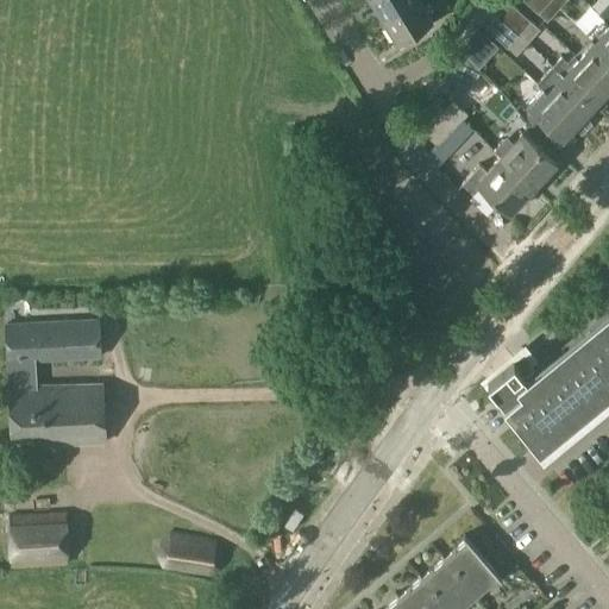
[(368,0),(380,18),(409,0),(368,0)]
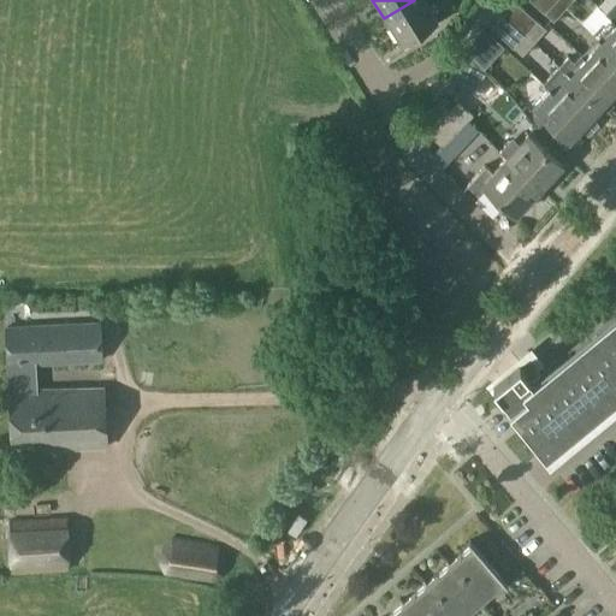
[(424,0),(414,0),(384,18),(401,47),(420,35),(419,31),(437,19),(424,0)]
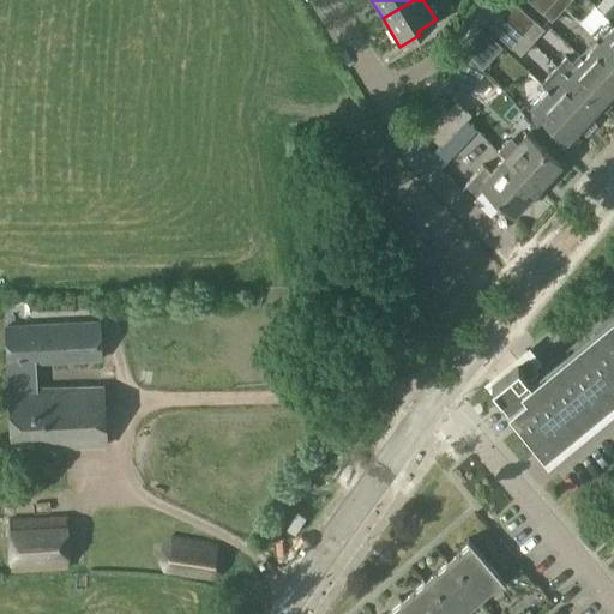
[(519,31),(531,17),(515,0),(501,14),(519,31)]
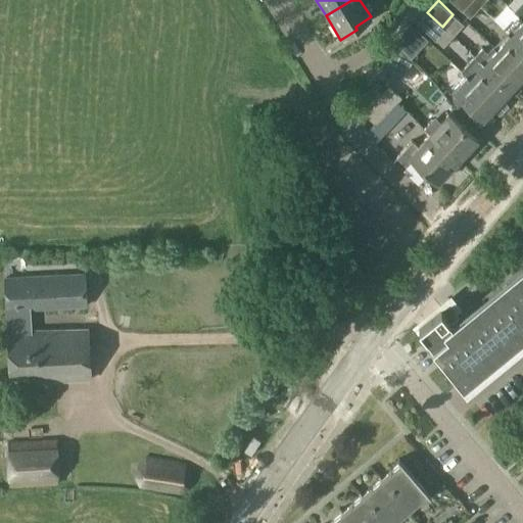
[(470,17),(480,6),(473,0),(466,0),(460,7),(470,17)]
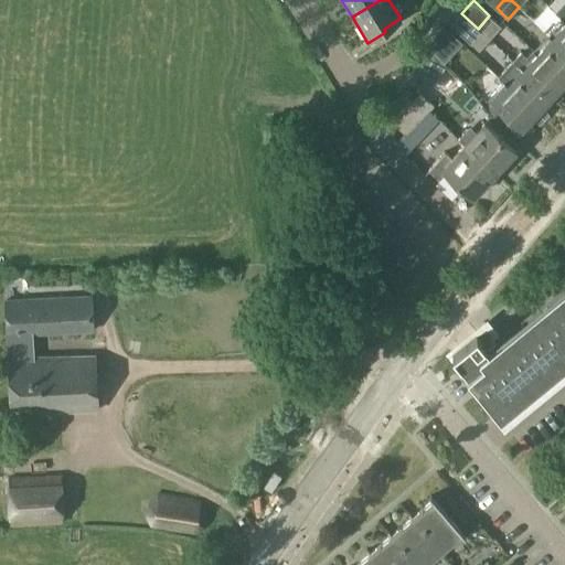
[(467,40),(478,29),(461,13),(451,24),(467,40)]
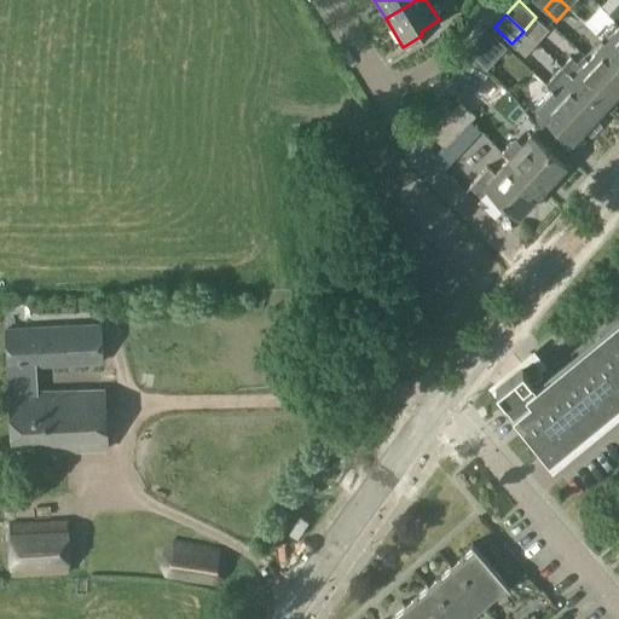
[(536,42),(542,47),(550,38),(544,33),(549,28),(536,17),(524,32),(536,42)]
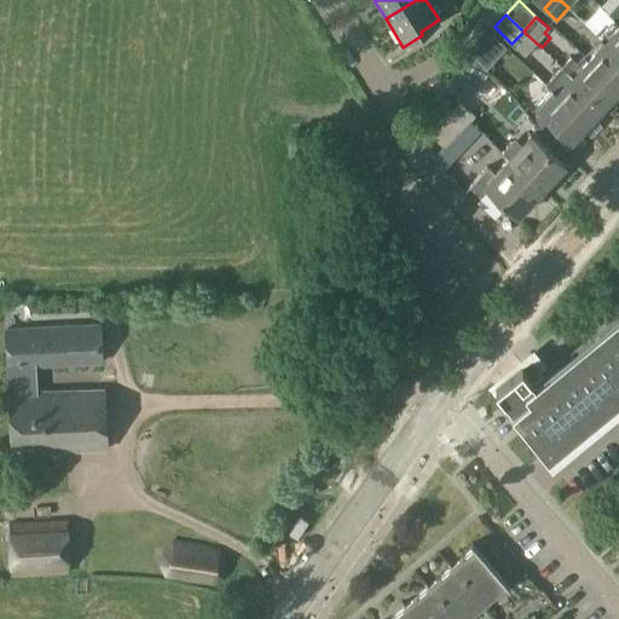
[(618,22),(617,21),(611,27),(606,22),(596,33),(600,38),(600,36),(618,53),(618,22)]
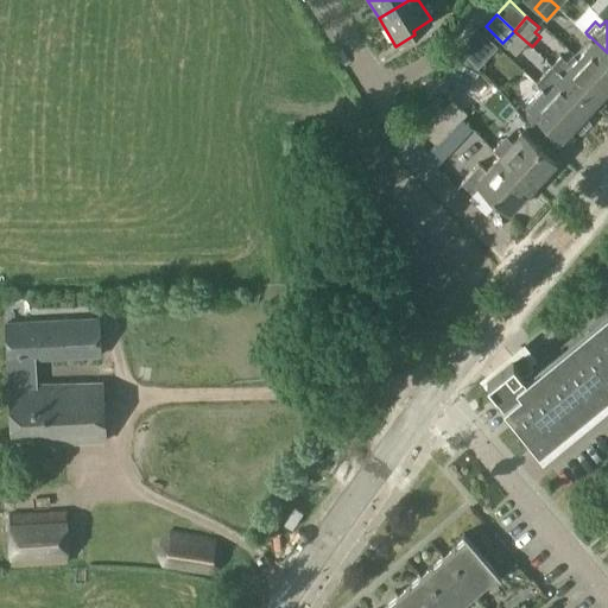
[(502,43),(515,54),(526,42),(514,31),(502,43)]
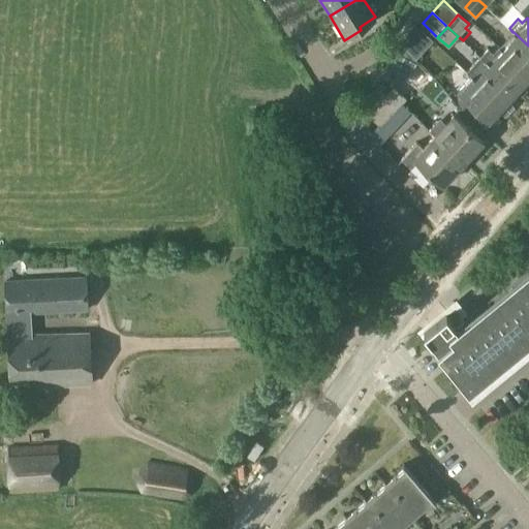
[(528,45),(512,31),(512,32),(499,45),(528,72),(528,45)]
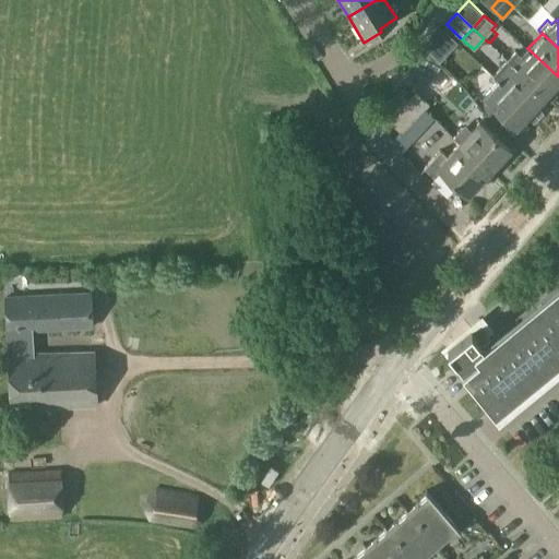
[(440,63),(449,54),(431,35),(425,47),(440,63)]
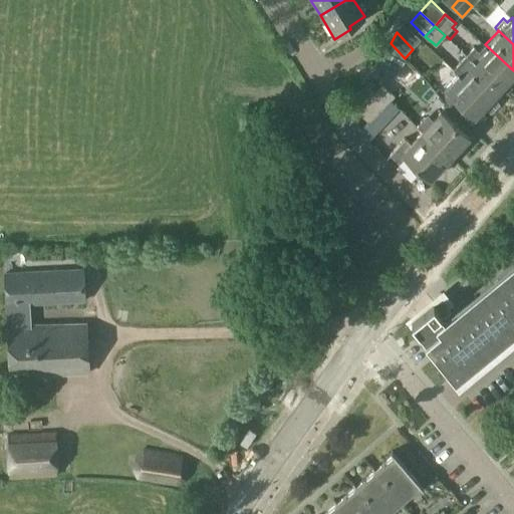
[(407,59),(405,58),(391,43),(383,57),(382,57),(376,70),(388,80),(407,59)]
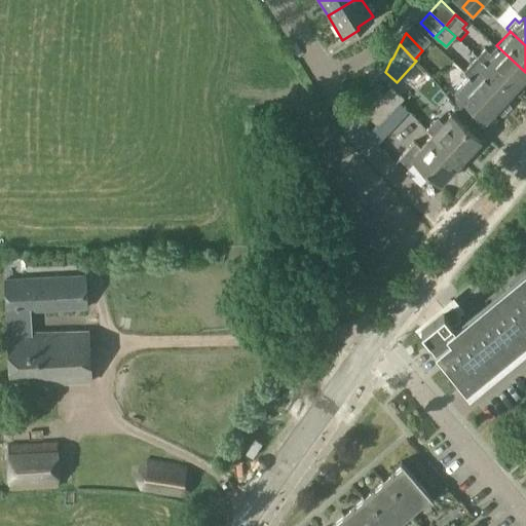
[(525,82),(525,72),(496,45),(490,52),(485,48),(478,57),(514,89),(523,79),(525,82)]
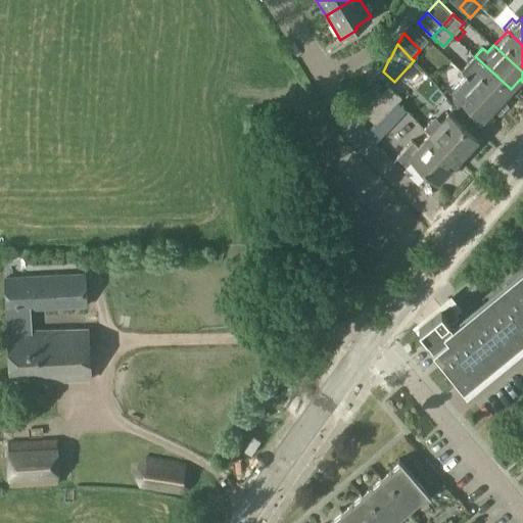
[(502,98),(511,89),(475,56),(462,69),(467,75),(466,76),(504,109),(509,104),(502,98)]
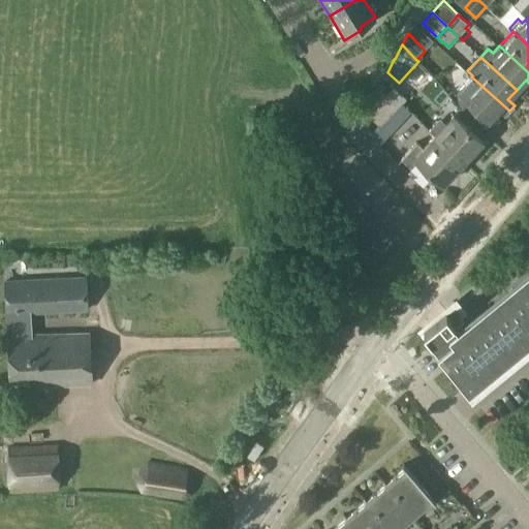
[(505,116),(509,111),(471,76),(459,90),(461,93),(460,94),(489,120),(498,110),(505,116)]
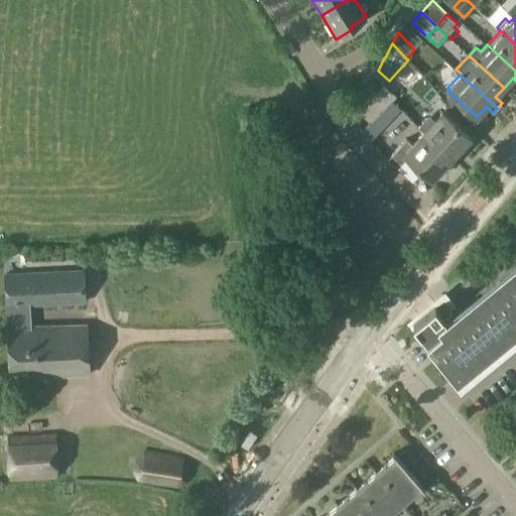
[(383,84),(358,111),(371,123),(397,96),(383,84)]
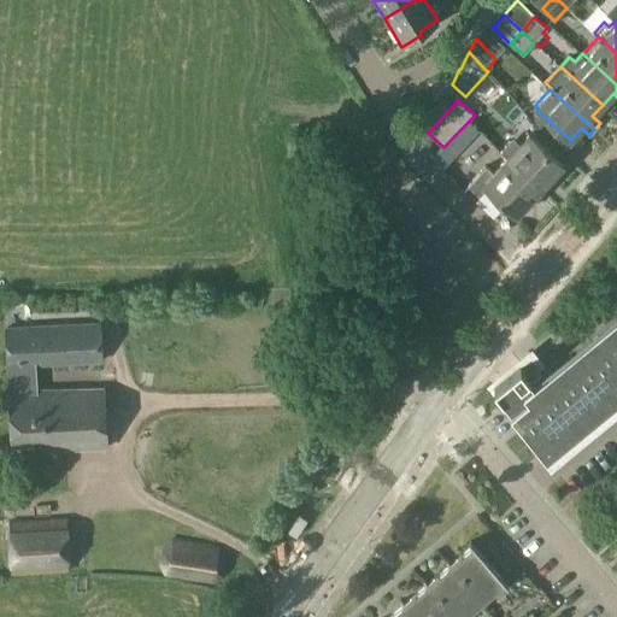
[(507,159),(540,188),(562,164),(551,154),(558,148),(552,142),(550,145),(542,139),(539,144),(529,135),(507,159)]
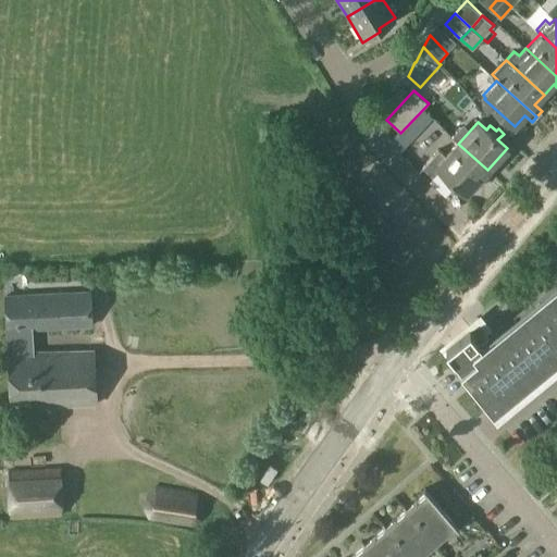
[(438,150),(421,169),(431,176),(440,168),(468,193),(487,170),(458,144),(446,157),(438,150)]
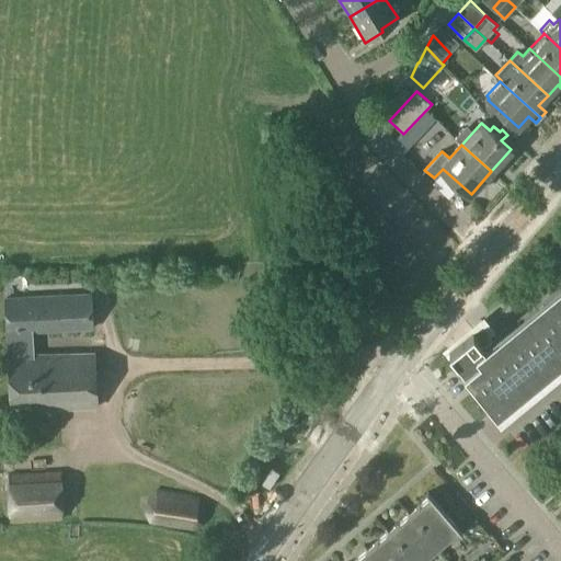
[(481,323),(448,350),(496,409),(497,408),(494,403),(508,391),(513,396),(514,395),(510,390),(525,378),(528,382),(529,382),(526,377),(540,365),(545,369),(546,369),(541,364),(557,352),(560,357),(560,355),(558,352),(560,347),(560,288),(492,346),(489,341),(491,339),(489,334),(491,333),(483,324),(484,323),(480,319),(479,320),(481,323)]
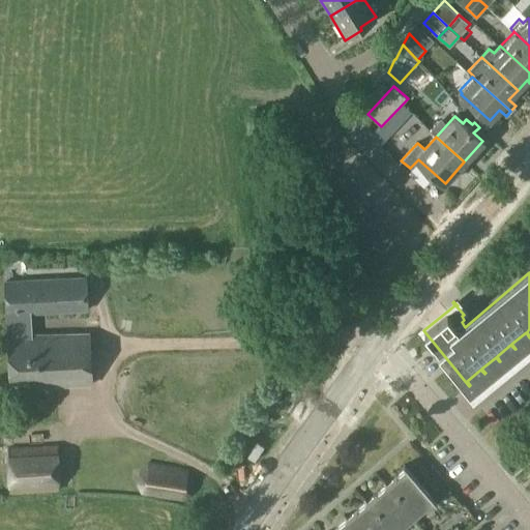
[(85,277),(6,282),(11,387),(91,384),(88,333),(30,335),(29,313),(87,310),(85,277)]
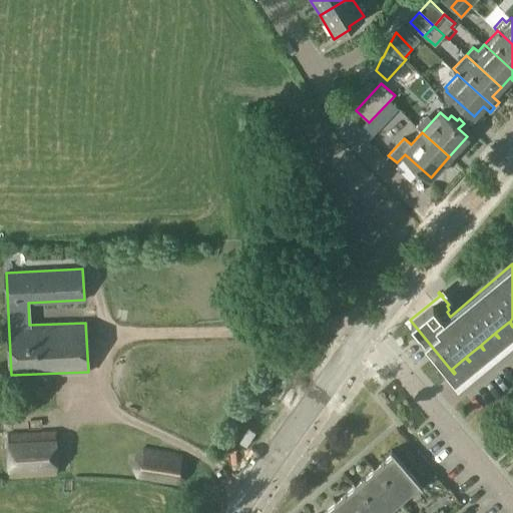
[(512,443),(512,421),(502,431),(512,443)]
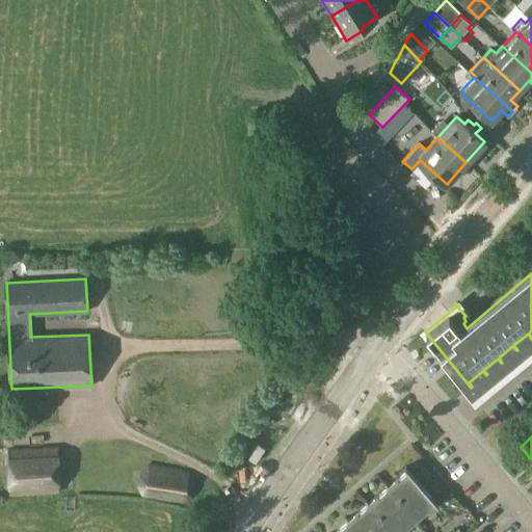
[(8,455),(8,489),(9,489),(9,495),(59,493),(58,487),(60,487),(58,446),(8,449),(8,455)]
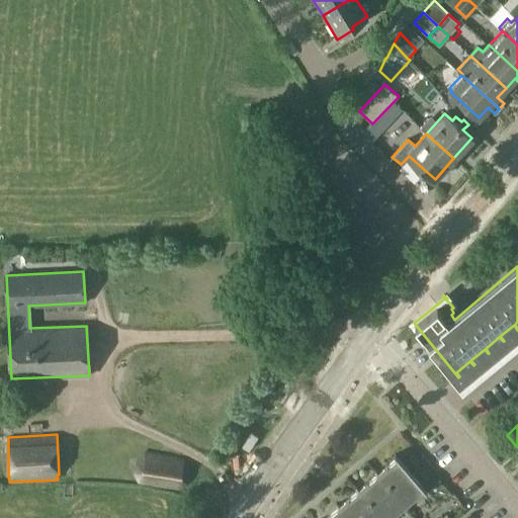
[(134,473),(139,483),(180,489),(187,483),(189,468),(183,458),(145,452),(136,460),(134,473)]
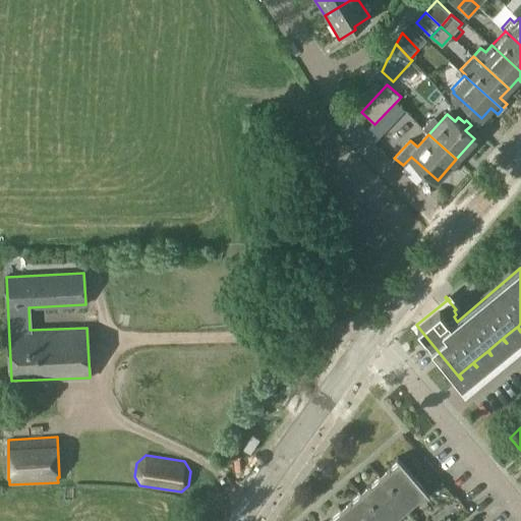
[(381,477),(407,508),(426,491),(401,460),(381,477)]
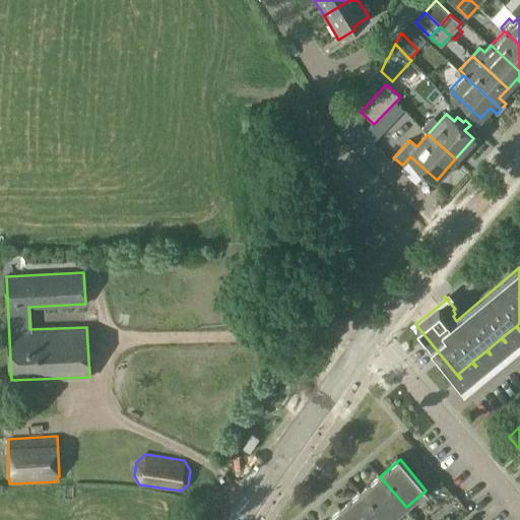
[(383,519),(390,519),(406,507),(380,476),(361,493),(383,519)]
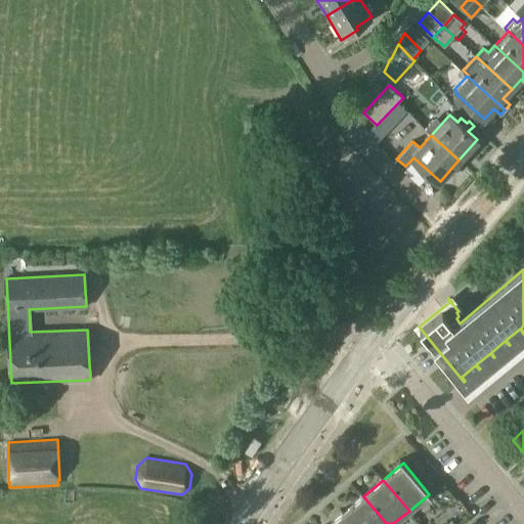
[(352,523),(386,523),(363,496),(343,513),(352,523)]
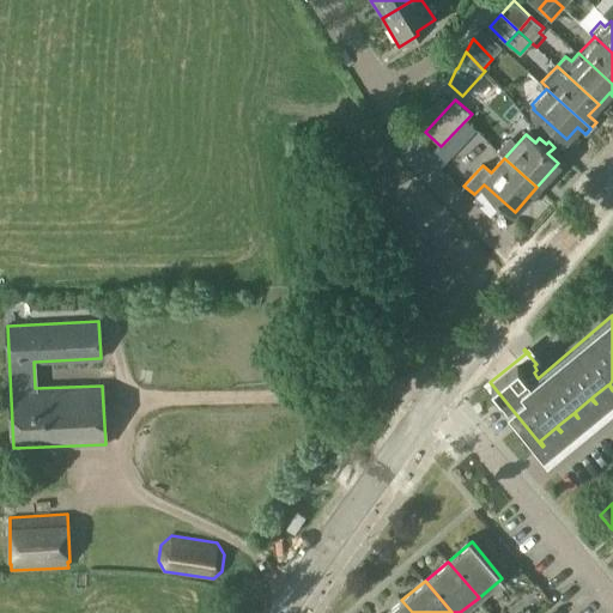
[(412,612),(401,600),(386,612),(412,612)]
